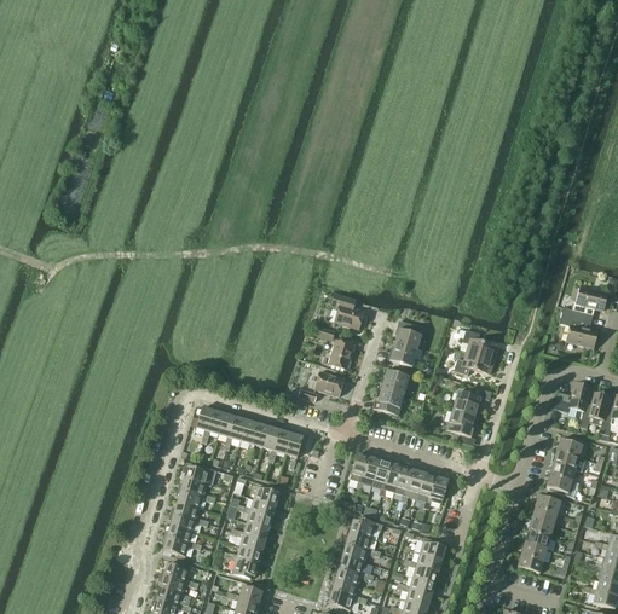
[(593,313),(588,312),(590,305),(604,308),(607,294),(589,289),(590,284),(581,282),(576,300),(575,300),(572,307),(564,305),(560,322),(570,324),(566,339),(594,346),(598,330),(584,328),(587,320),(590,322),(593,313)]
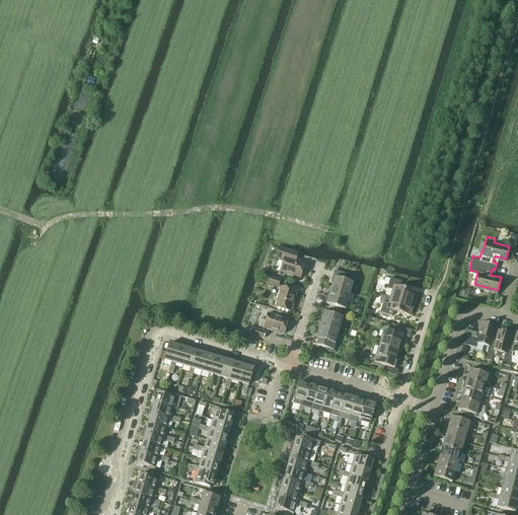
[(301,275),(305,260),(292,255),(294,249),(281,245),(278,254),(284,256),(281,269),(301,275)]
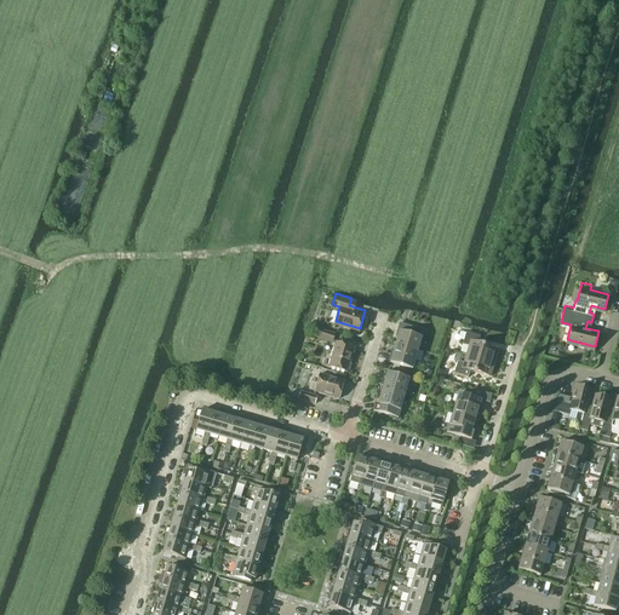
[(400,328),(396,339),(418,346),(424,329),(424,327),(400,320),(400,321),(397,327),(400,328)]
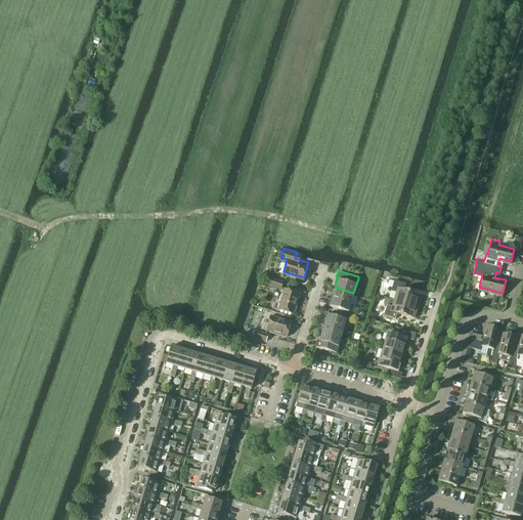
[(281,286),(284,279),(269,275),(267,282),(281,286)]
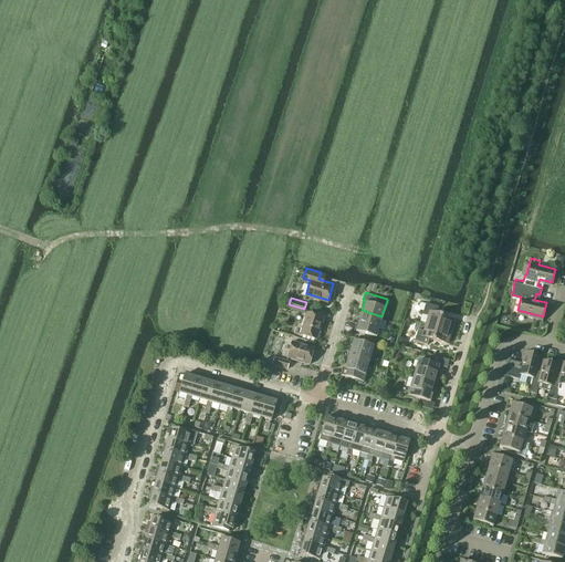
[(429,313),(426,321),(451,328),(456,315),(437,310),(439,303),(426,300),(422,311),(429,313)]
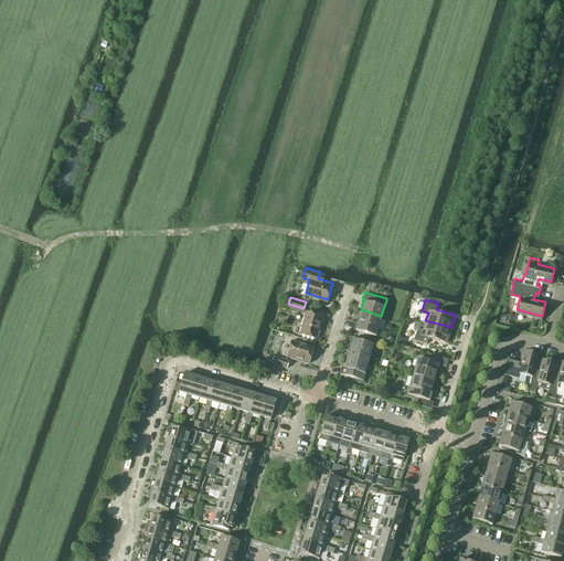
[(317,336),(323,314),(307,309),(300,331),(317,336)]
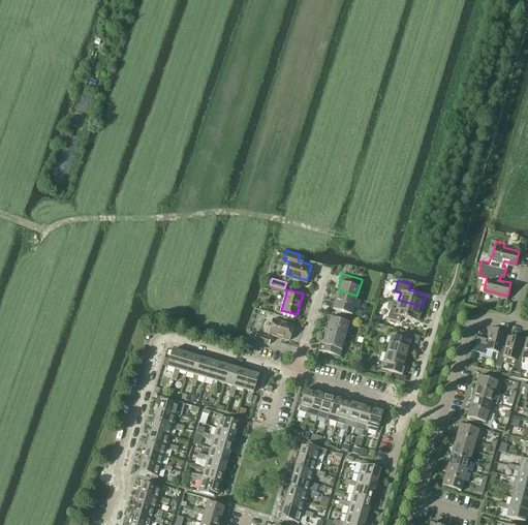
[(352,310),(356,296),(338,289),(335,300),(334,299),(332,305),(331,306),(352,312),(353,310),(352,310)]
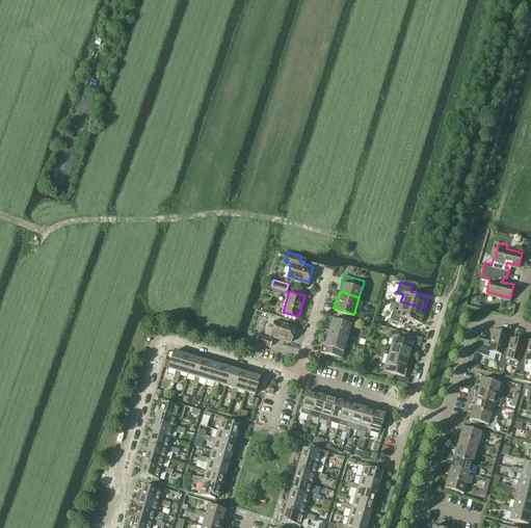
[(421,320),(424,308),(400,301),(398,308),(393,307),(390,317),(402,321),(404,315),(421,320)]
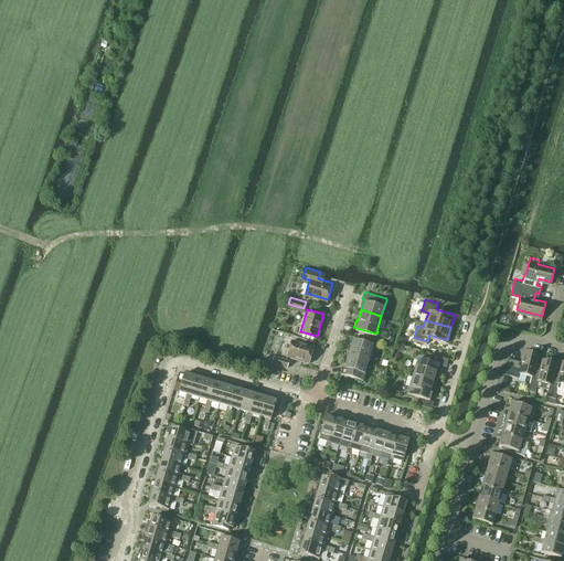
[(351,343),(348,355),(369,360),(373,345),(373,342),(351,336),(351,337),(351,338),(349,343),(351,343)]
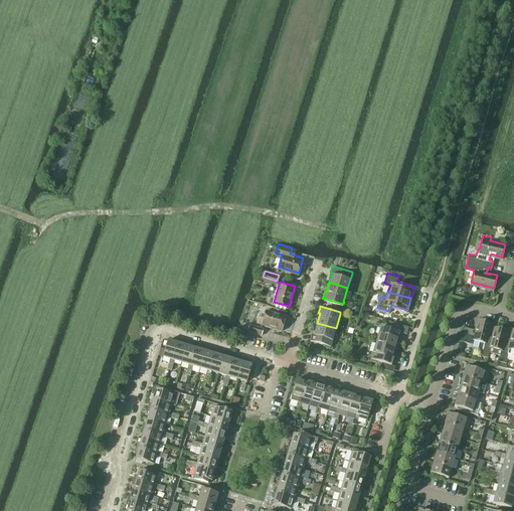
[(282,328),(287,314),(266,308),(262,322),(282,328)]
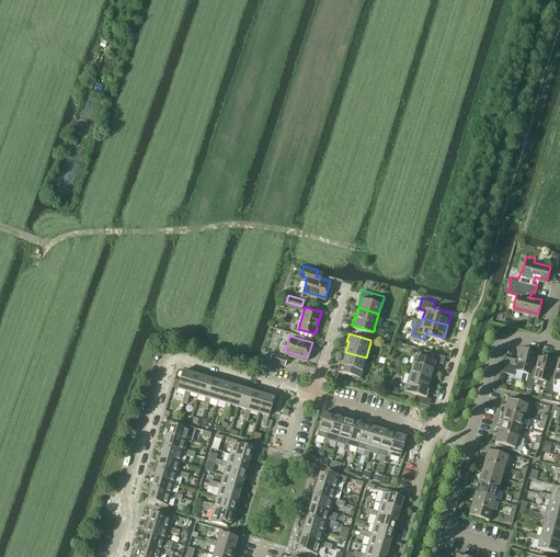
[(422,355),(443,361),(445,353),(424,347),(422,355)]
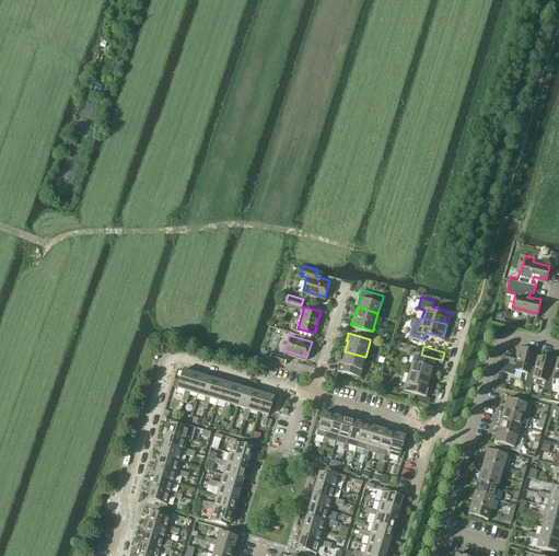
[(501,369),(508,370),(514,372),(515,368),(527,370),(528,370),(530,363),(531,363),(534,349),(521,346),(517,357),(504,354),(501,369)]
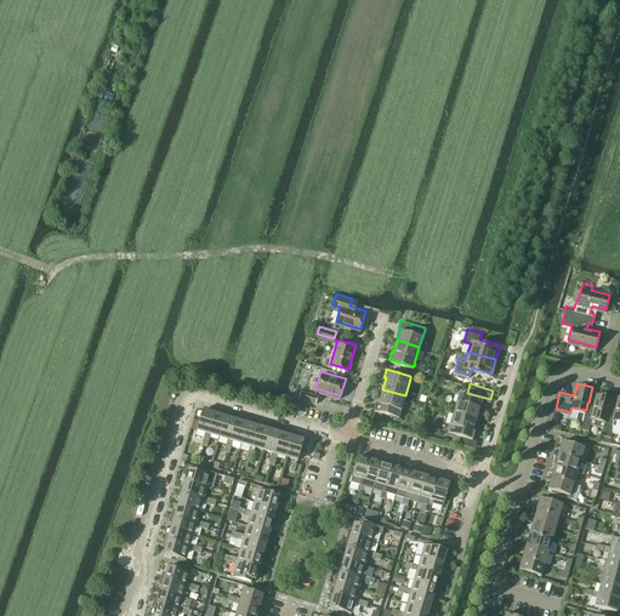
[(316,400),(318,393),(302,388),(300,395),(316,400)]
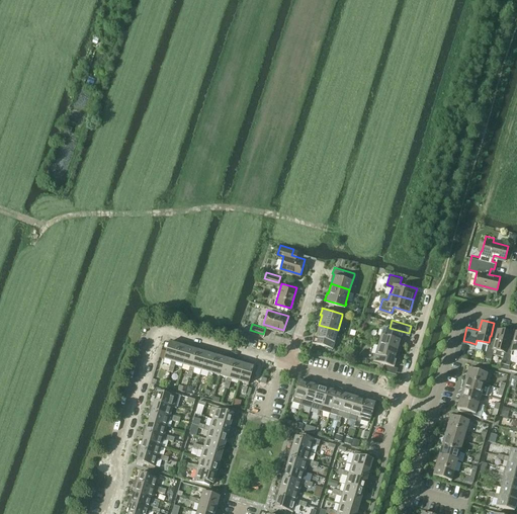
[(333,344),(338,330),(319,325),(316,334),(315,334),(313,339),(313,340),(333,346),(334,344),(333,344)]
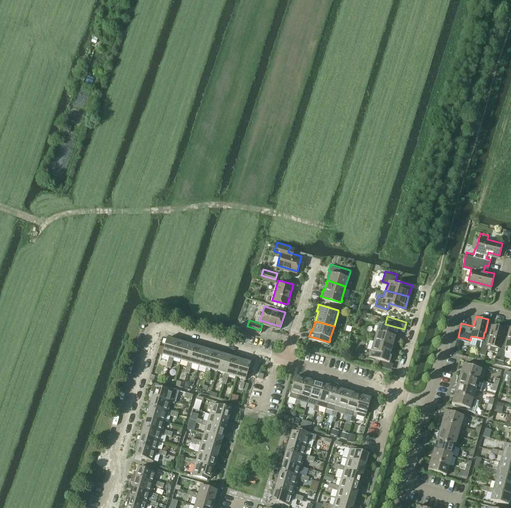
[(378,324),(374,338),(392,344),(395,334),(397,335),(398,329),(399,329),(399,328),(379,322),(378,324)]
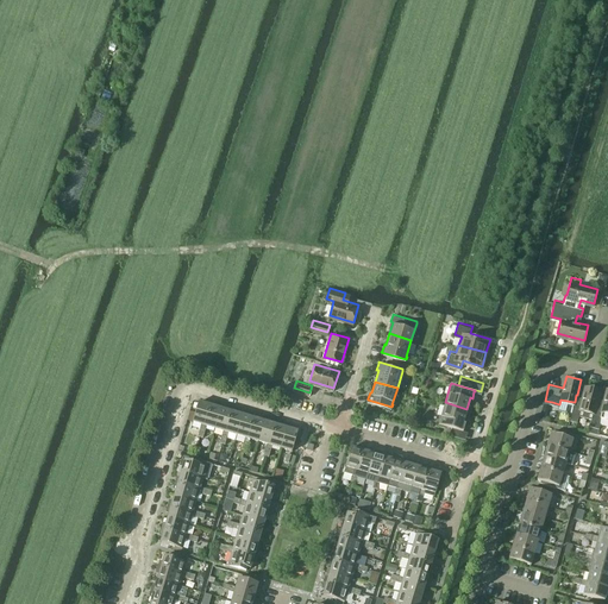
[(571,411),(570,417),(577,420),(580,414),(591,416),(588,429),(589,429),(599,396),(599,395),(601,388),(587,384),(583,395),(583,396),(580,395),(577,395),(576,395),(575,402),(574,402),(571,411)]
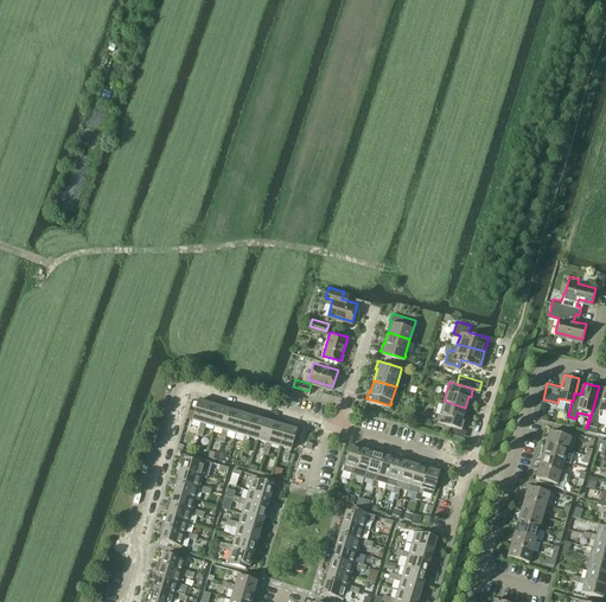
[(597,395),(587,428),(597,430),(599,420),(598,420),(599,414),(605,415),(605,389),(603,397),(597,395)]
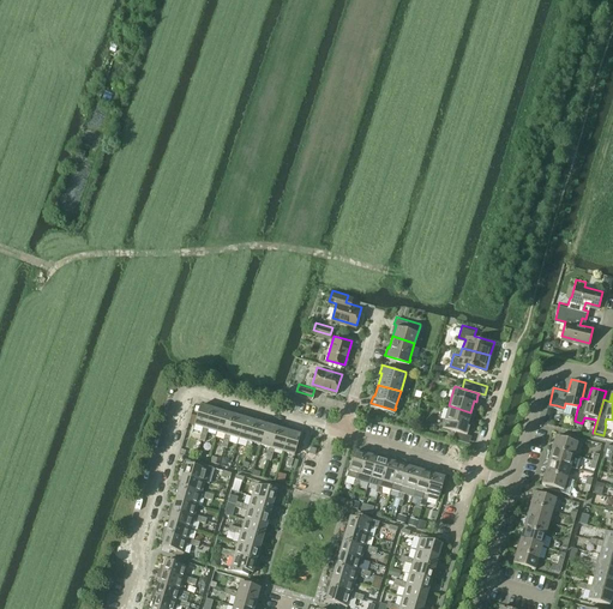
[(200,402),(194,422),(204,424),(200,436),(203,438),(212,405),(200,402)]
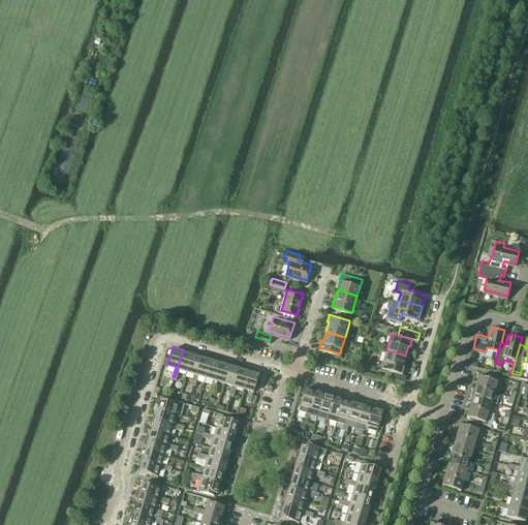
[(183,349),(175,377),(177,377),(180,367),(187,369),(192,352),(183,349)]
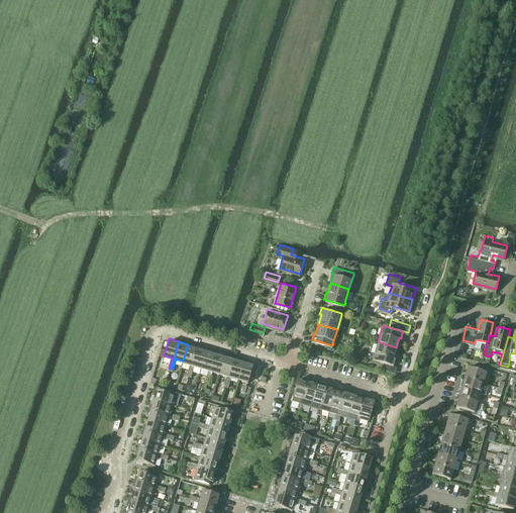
[(394,356),(396,347),(378,341),(374,355),(373,357),(393,364),(394,363),(395,357),(394,356)]
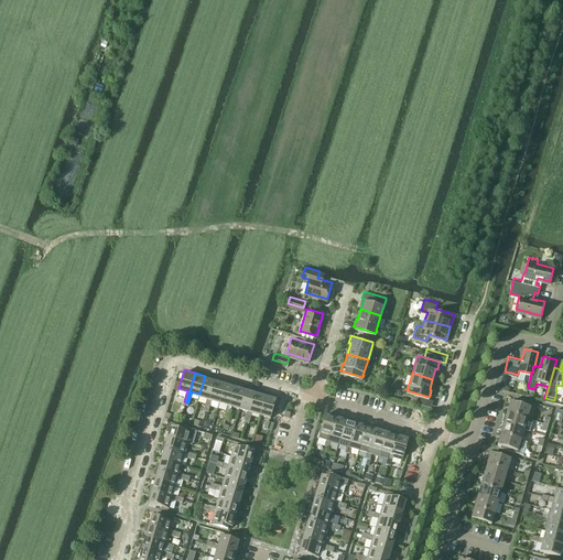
[(205,376),(199,394),(207,396),(204,407),(206,408),(215,379),(205,376)]
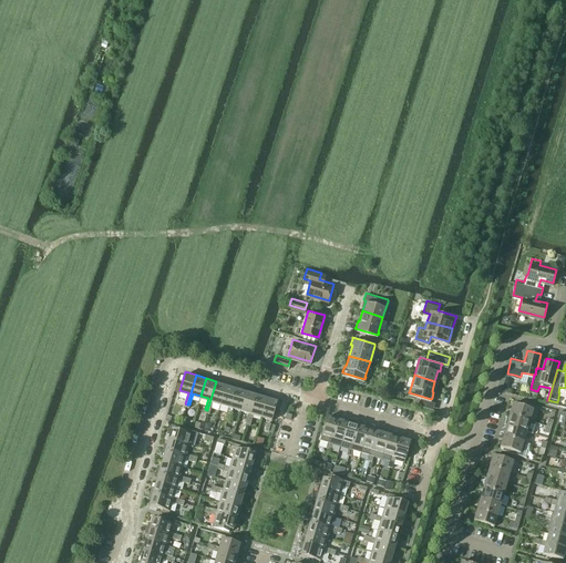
[(216,381),(207,410),(209,411),(213,400),(220,402),(226,384),(216,381)]
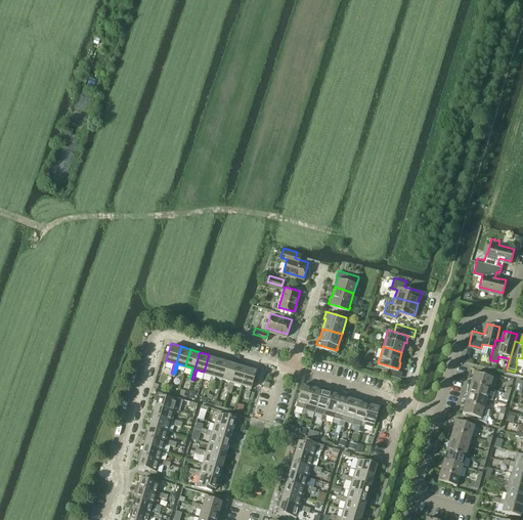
[(209,354),(204,372),(212,374),(209,384),(211,384),(219,357),(209,354)]
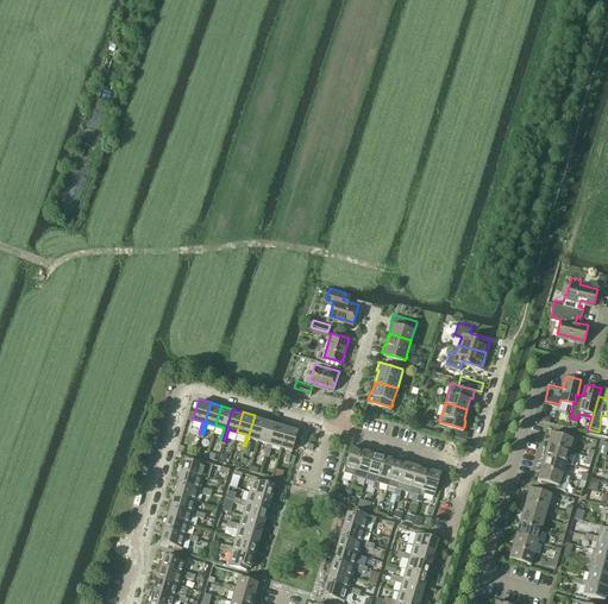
[(255,415),(245,446),(248,447),(251,435),(259,438),(265,419),(255,415)]
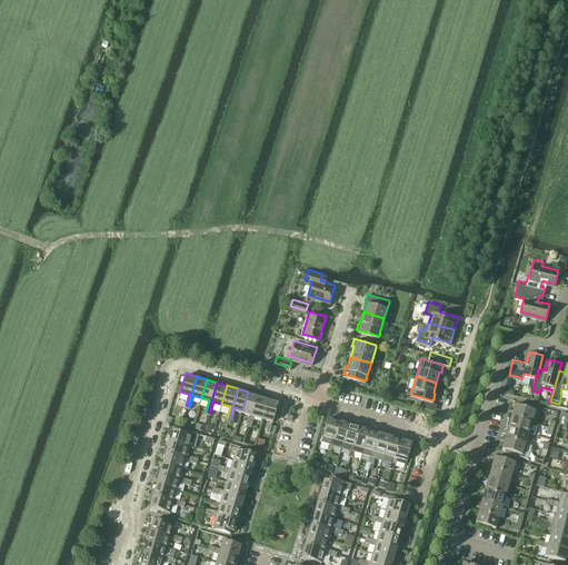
[(248,392),(242,409),(250,412),(247,423),(249,424),(258,394),(248,392)]
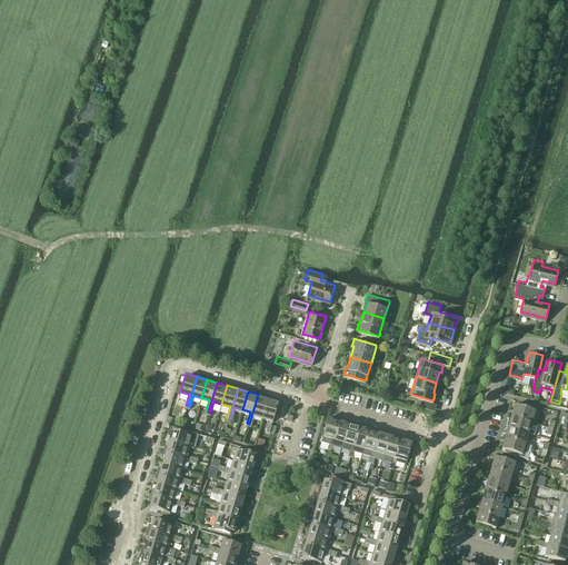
[(258,394),(249,424),(251,424),(255,414),(262,416),(268,397),(258,394)]
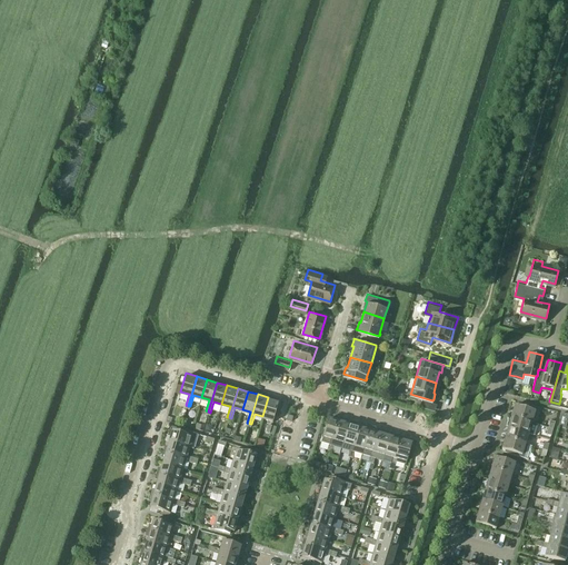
[(268,397),(262,416),(273,418),(279,400),(268,397)]
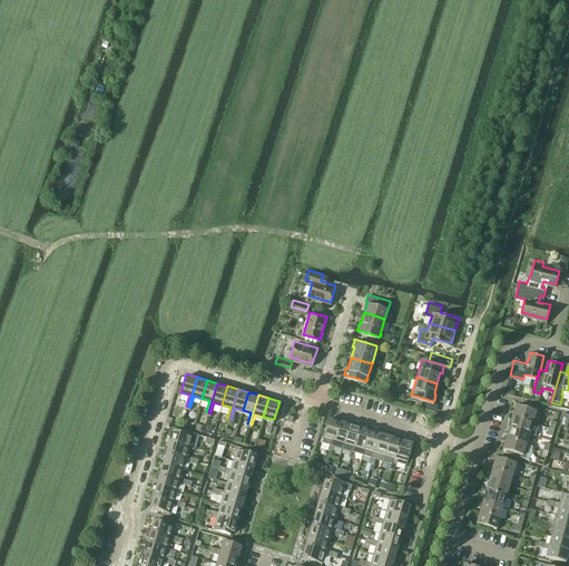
[(517,402),(513,413),(533,420),(538,405),(526,400),(525,406),(517,402)]
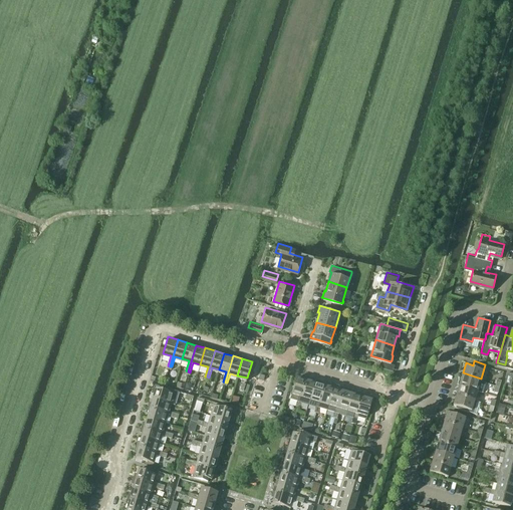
[(463,372),(460,383),(478,388),(481,378),(463,372)]
